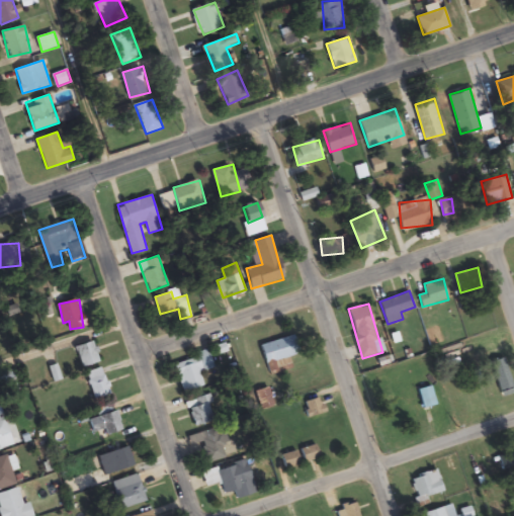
[(263,341),(264,359),(294,357),(293,339),(263,341)]
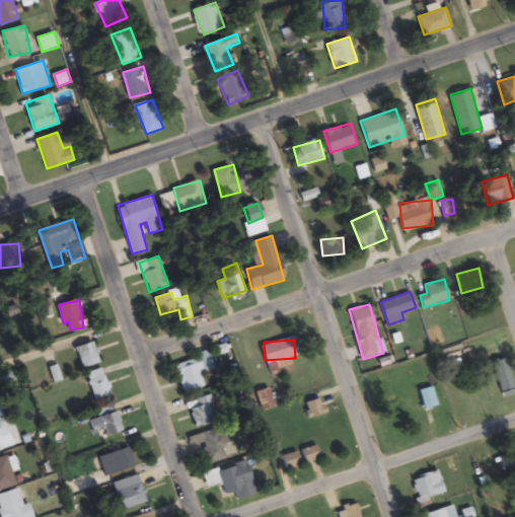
[(76,347),(83,367),(101,361),(95,341),(76,347)]
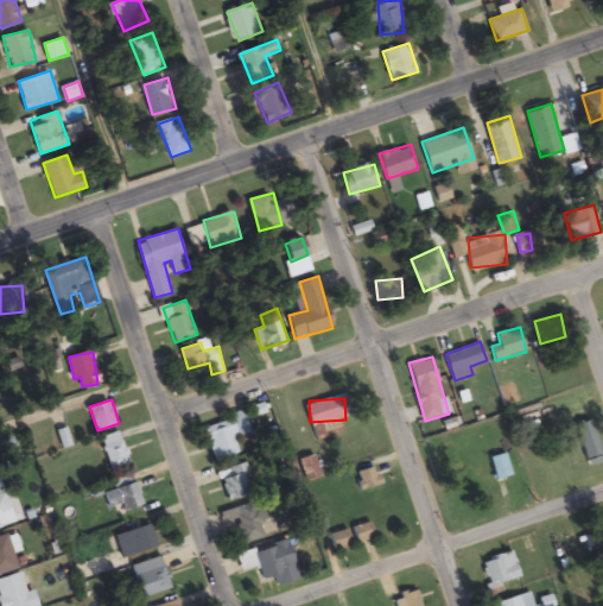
[(204,424),(216,460),(241,452),(236,437),(253,431),(247,411),(204,424)]
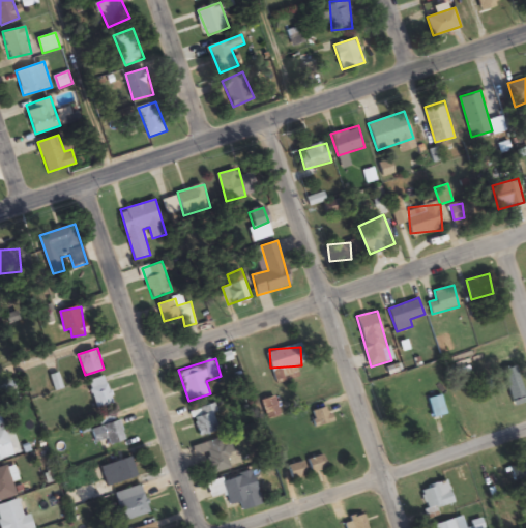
[(512,405),(525,402),(525,396),(520,365),(505,369),(512,405)]
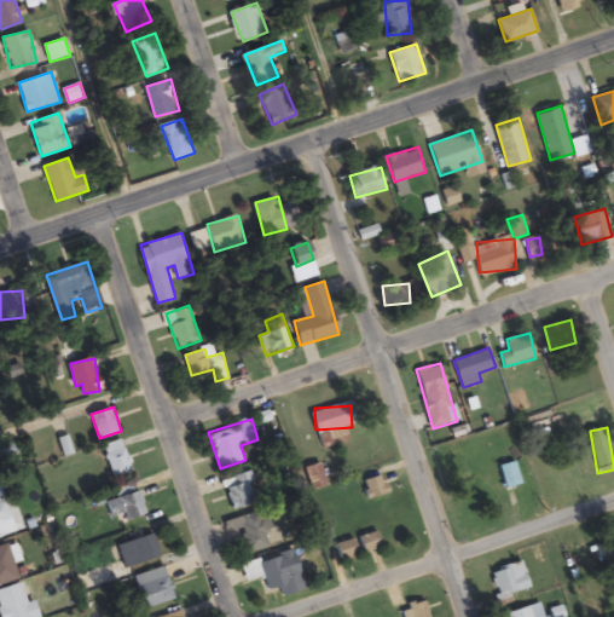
[(134,470),(122,438),(103,445),(115,477),(134,470)]
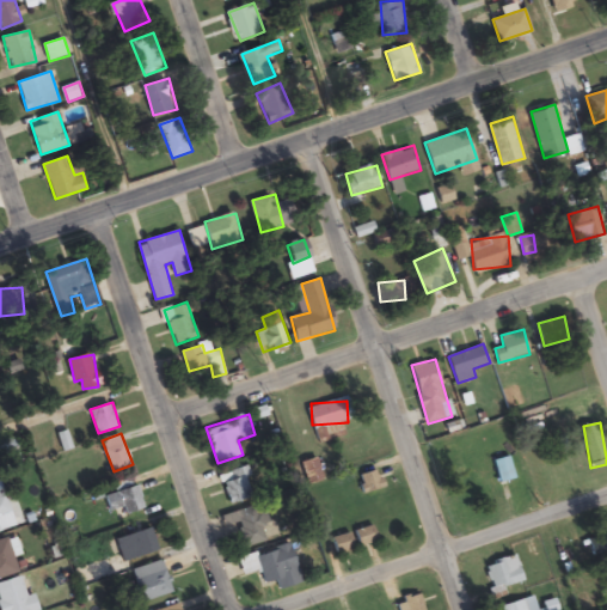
[(1,439),(1,457),(18,457),(18,439),(1,439)]
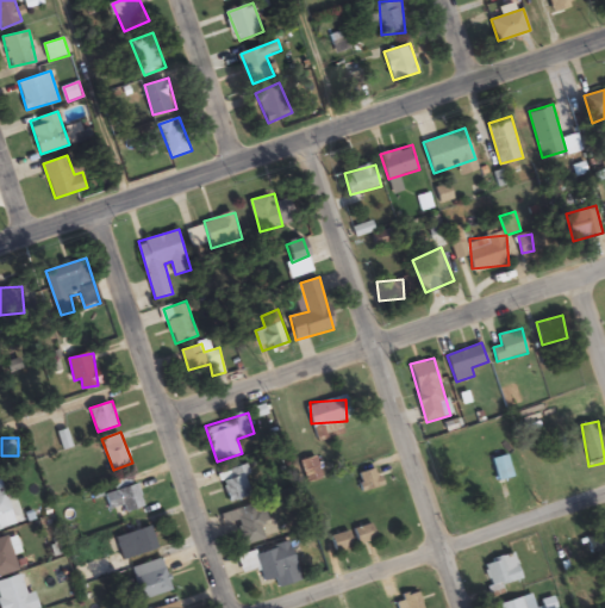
[(220,472),(230,502),(255,495),(245,464),(220,472)]
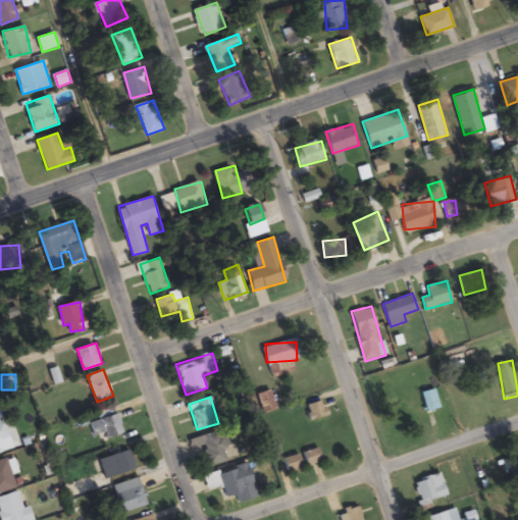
[(309,405),(312,418),(323,415),(319,402),(309,405)]
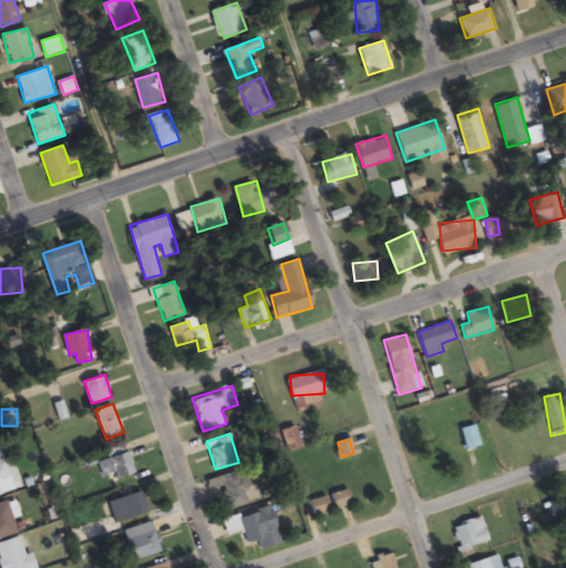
[(109,451),(111,459),(99,461),(103,476),(116,472),(117,478),(136,473),(129,447),(109,451)]
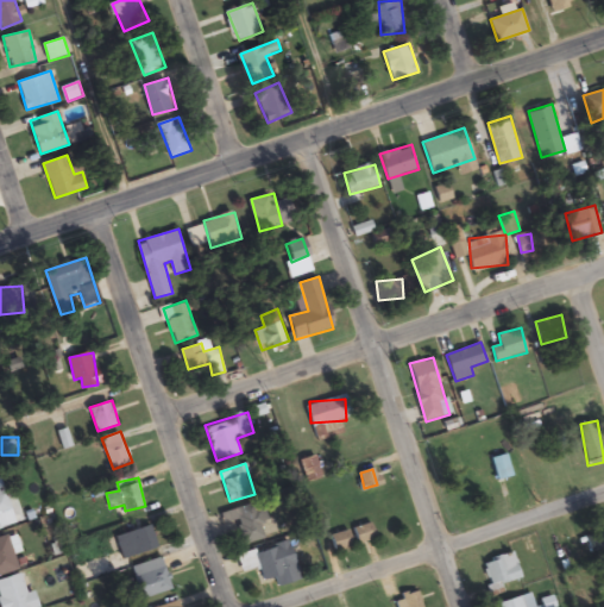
[(0,529),(25,523),(16,489),(0,493),(0,529)]
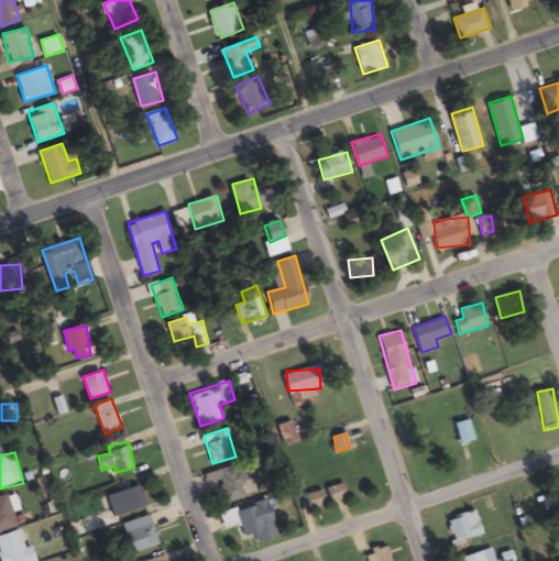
[(245,497),(243,482),(251,481),(249,469),(237,472),(237,468),(220,472),(227,502),(245,497)]
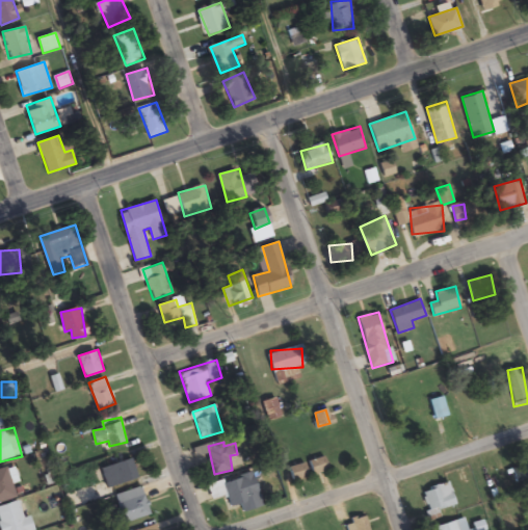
[(330,470),(325,455),(310,460),(314,475),(330,470)]
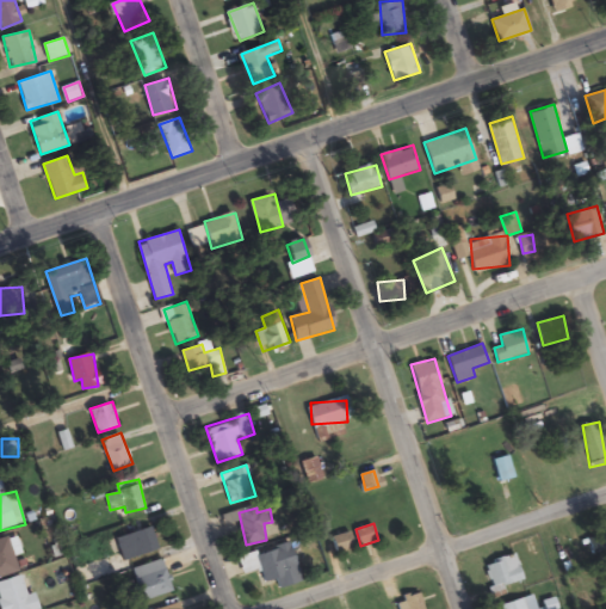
[(116,536),(123,560),(160,549),(153,527),(116,536)]
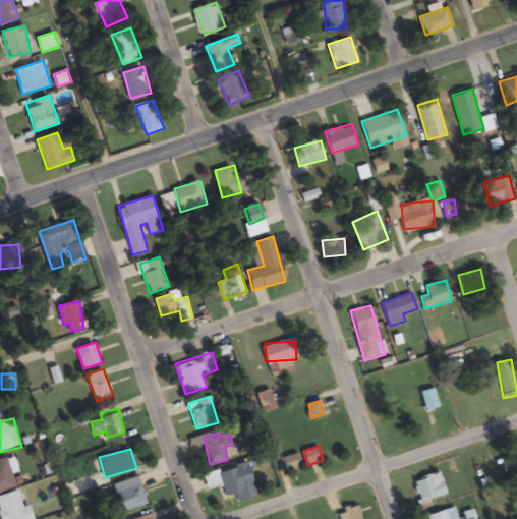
[(283,457),(286,470),(302,466),(298,453),(283,457)]
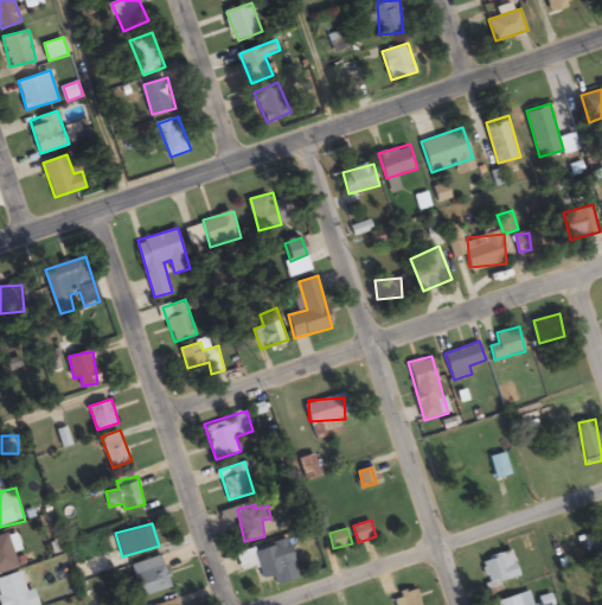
[(601,528),(584,533),(589,551),(601,546),(601,528)]
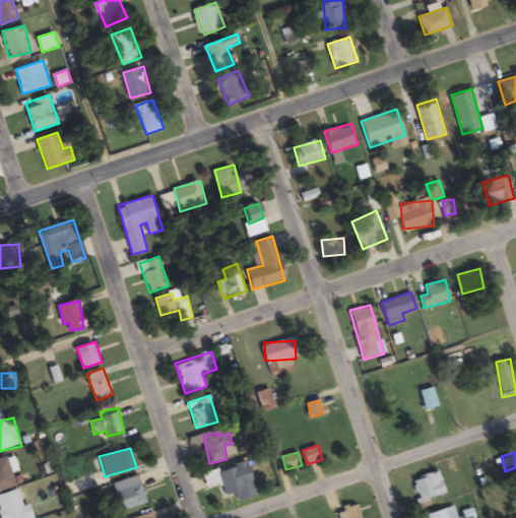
[(0,458),(0,491),(17,486),(7,456),(0,458)]
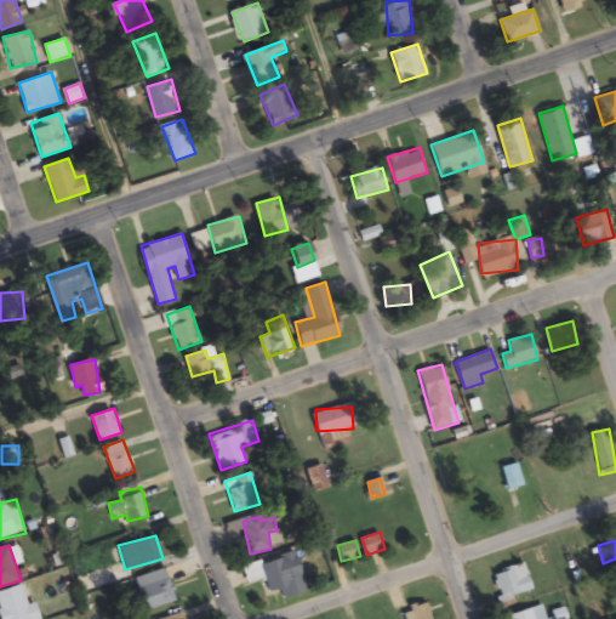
[(306,589),(292,551),(261,563),(275,600),(306,589)]
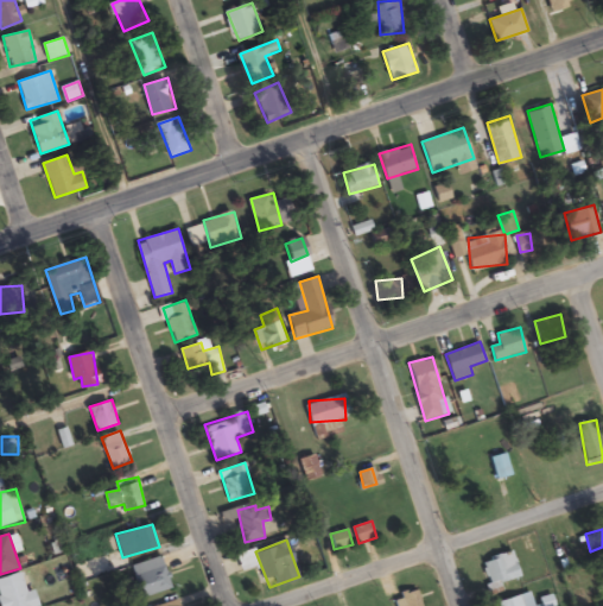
[(486,559),(489,579),(520,573),(516,553),(486,559)]
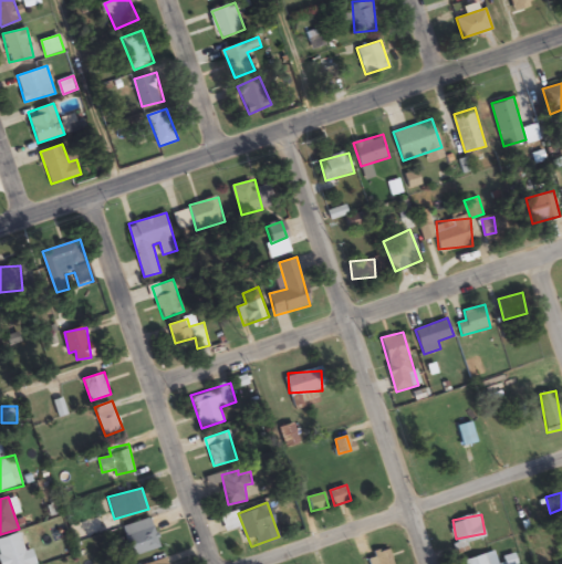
[(123,526),(134,556),(163,546),(152,517),(123,526)]
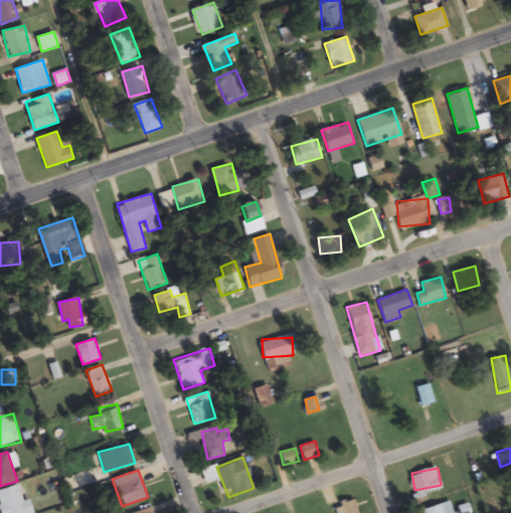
[(21,488),(1,488),(0,512),(30,512),(31,499),(21,499),(21,488)]
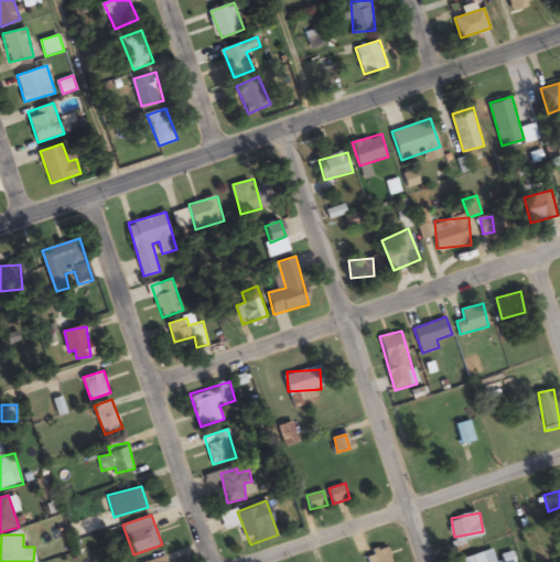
[(367,558),(369,561),(389,561),(395,559),(386,544),(367,558)]
